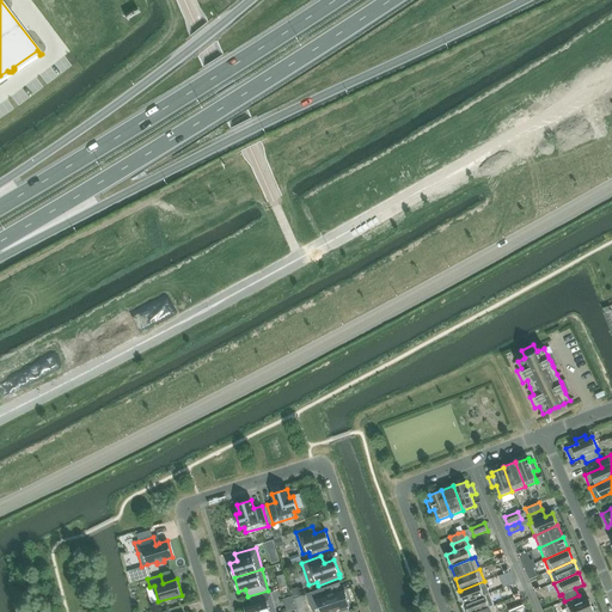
[(484,581),(460,591),(459,591),(464,604),(465,603),(464,603),(489,593),(484,581)]
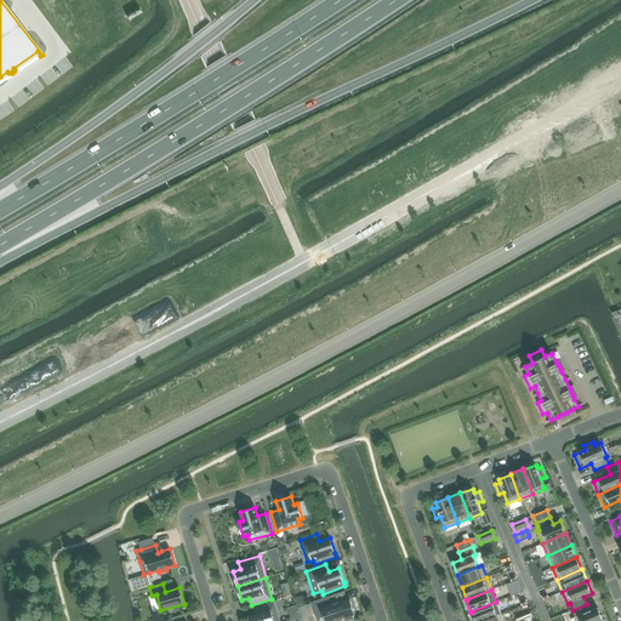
[(303,596),(295,599),(298,607),(306,604),(303,596)]
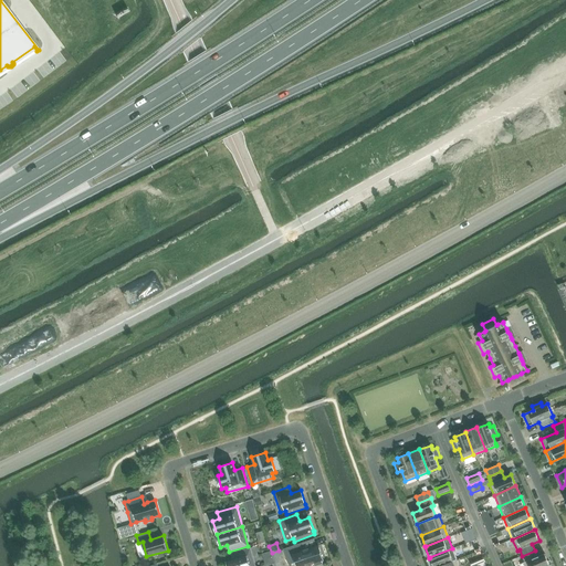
[(302,543),(283,549),(289,565),(295,563),(296,565),(305,565),(314,564),(314,565),(315,565),(323,564),(322,561),(324,561),(318,545),(305,549),(302,543)]
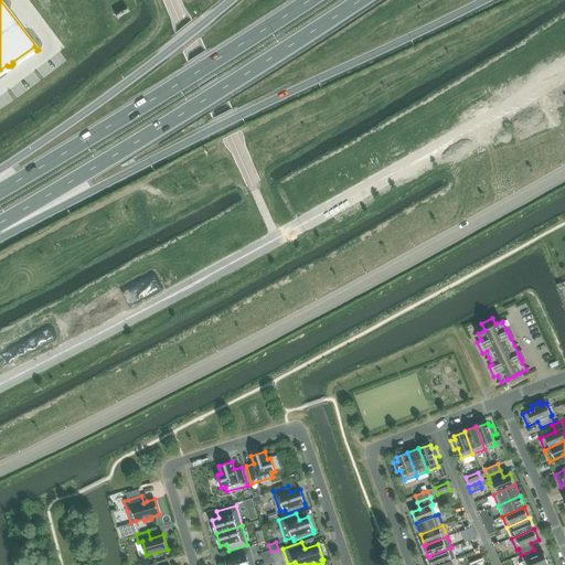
[(254,564),(249,547),(230,553),(232,560),(225,562),(226,564),(254,564)]
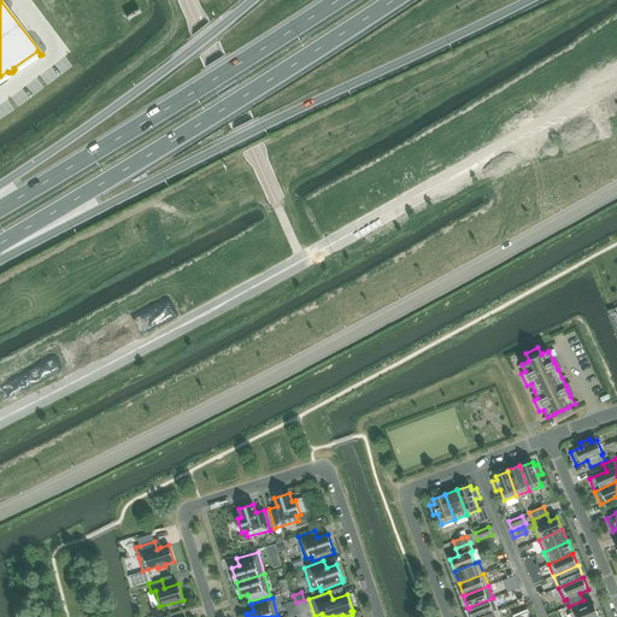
[(471,616),(480,616),(498,610),(493,598),(468,607),(469,607),(471,616)]
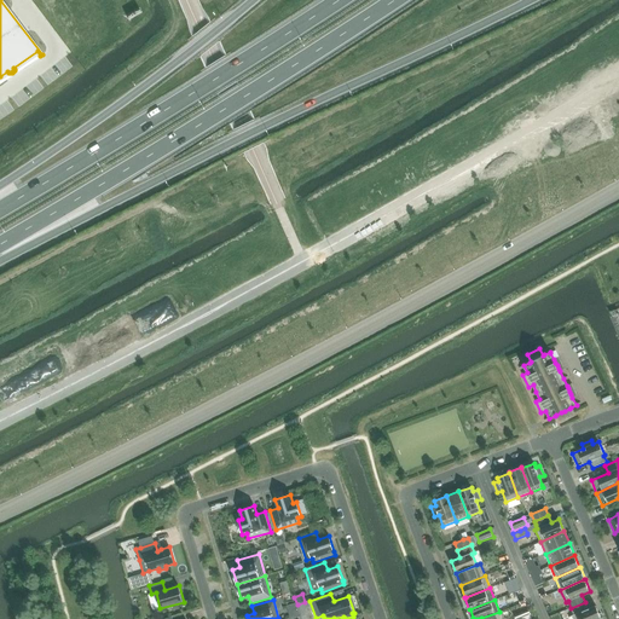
[(585,602),(571,608),(574,614),(572,615),(572,618),(597,618),(601,618),(596,606),(588,608),(585,602)]
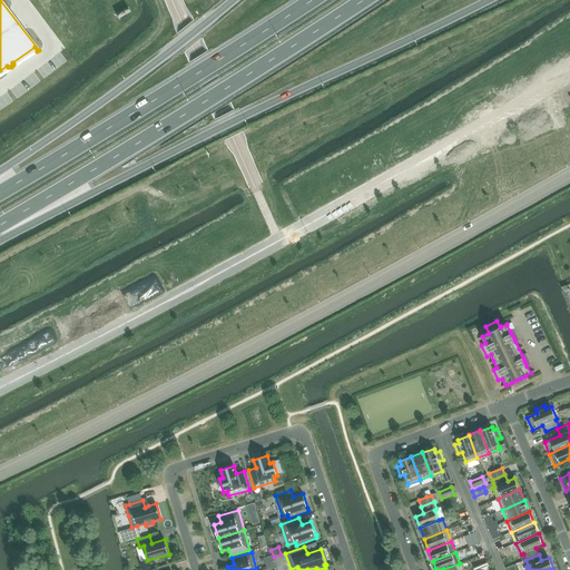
All buildings are outlined.
